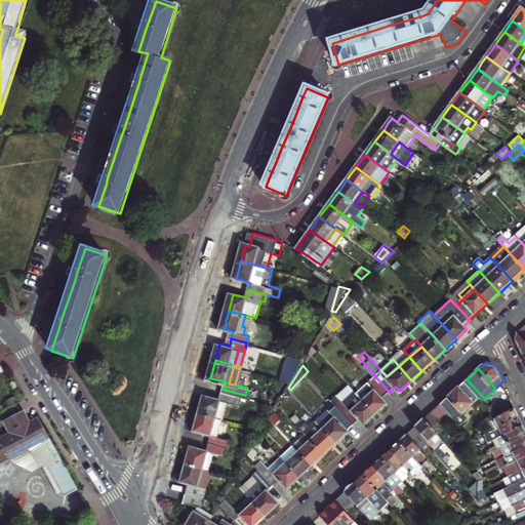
[(368,380),(375,388),(364,399),(376,412),(382,407),(388,402),(384,397),(389,392),(374,375),(368,380)]
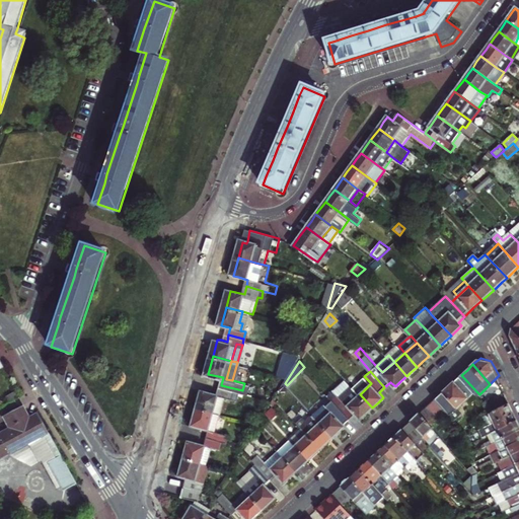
[(455,401),(464,412),(465,413),(472,405),(467,400),(476,391),(461,375),(453,383),(445,390),(455,401)]
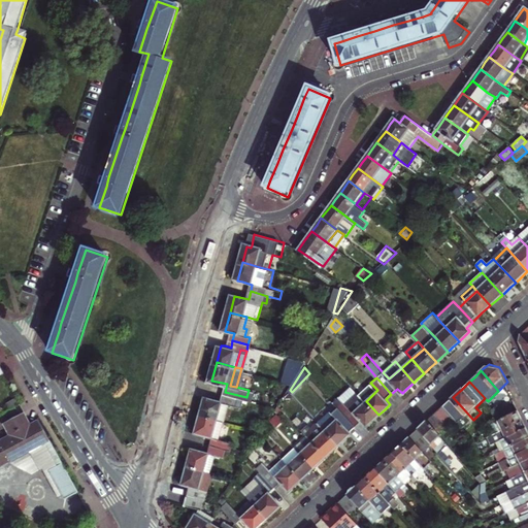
[(370,383),(359,393),(366,401),(377,390),(370,383)]
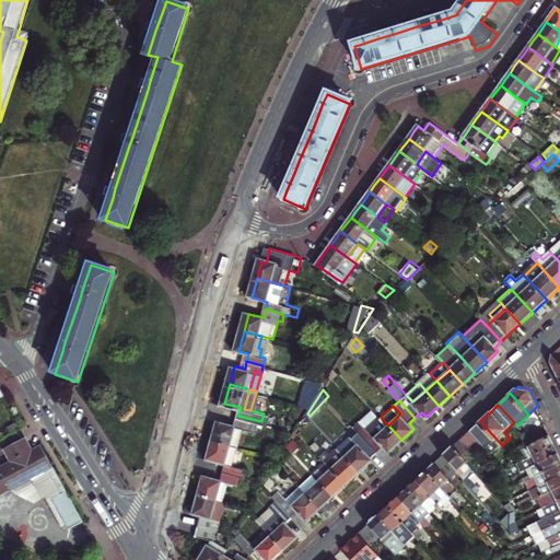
[(356,426),(360,430),(378,451),(384,445),(389,452),(395,446),(401,440),(388,426),(381,417),(373,409),(356,426)]
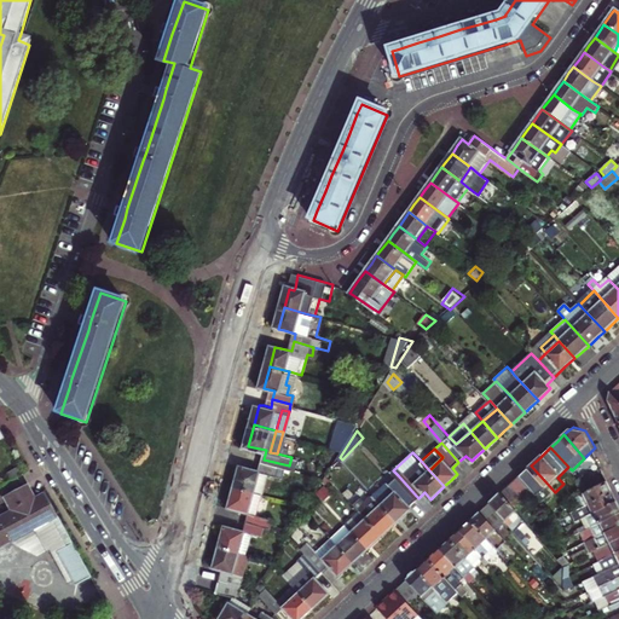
[(243,464),(238,484),(259,490),(267,492),(272,472),(287,475),(289,466),(264,460),(261,469),(248,466),(243,464)]
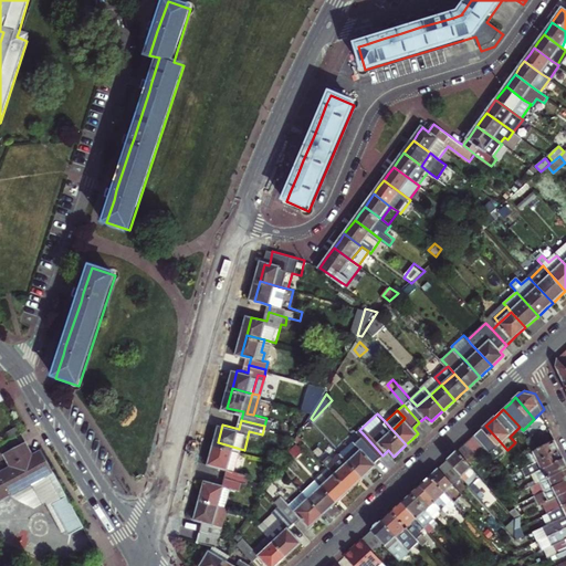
[(17,425),(7,430),(11,437),(20,431),(17,425)]
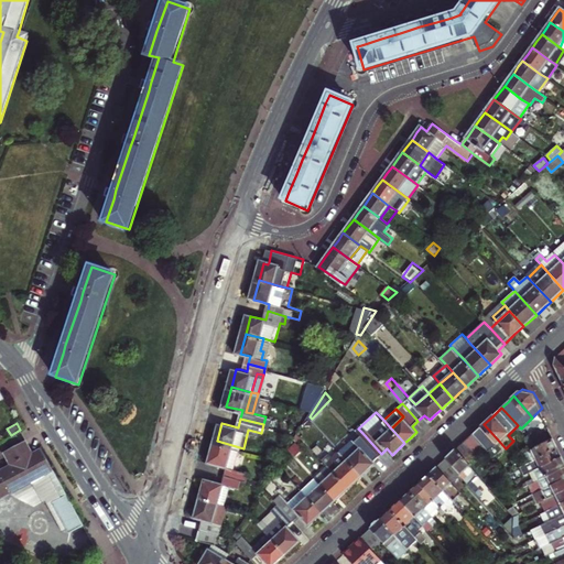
[(475,432),(485,444),(486,445),(496,455),(505,447),(495,436),(484,424),(478,429),(475,432)]
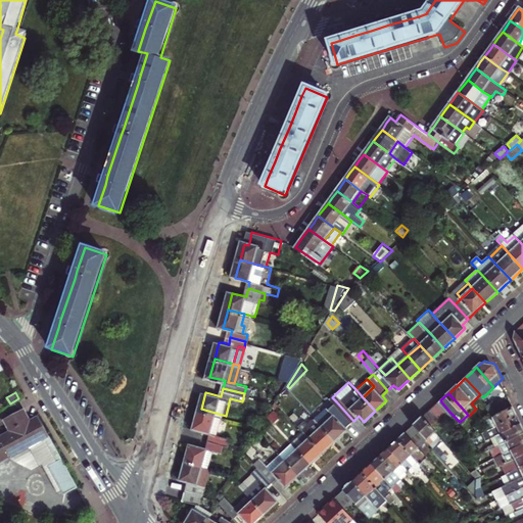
[(450,413),(449,412),(440,400),(436,405),(432,408),(442,420),(450,413)]
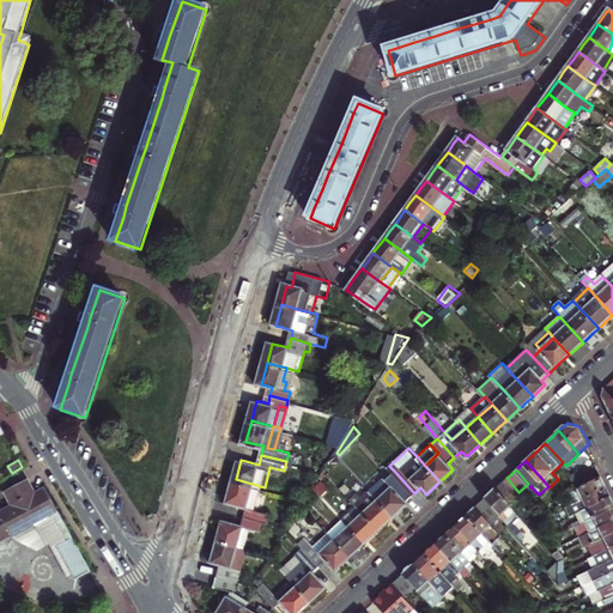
[(386,475),(371,489),(395,515),(402,508),(410,502),(408,499),(414,493),(394,471),(387,477),(386,475)]
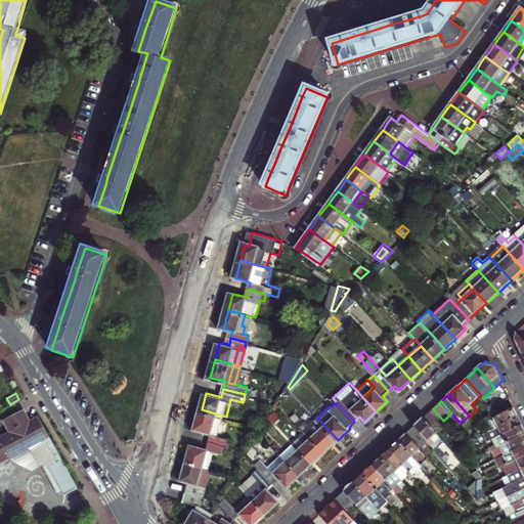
[(491,428),(520,415),(518,410),(516,406),(498,413),(492,418),(487,420),(491,428)]
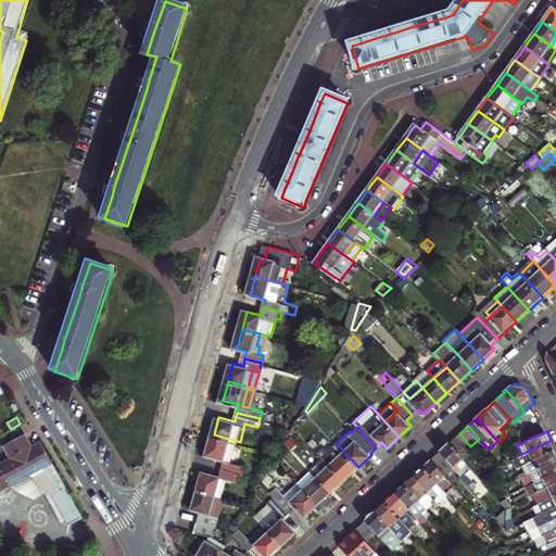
[(0,555),(0,490),(48,465),(53,462),(42,440),(34,444),(26,432),(24,433),(4,444),(11,456),(0,463),(0,555)]
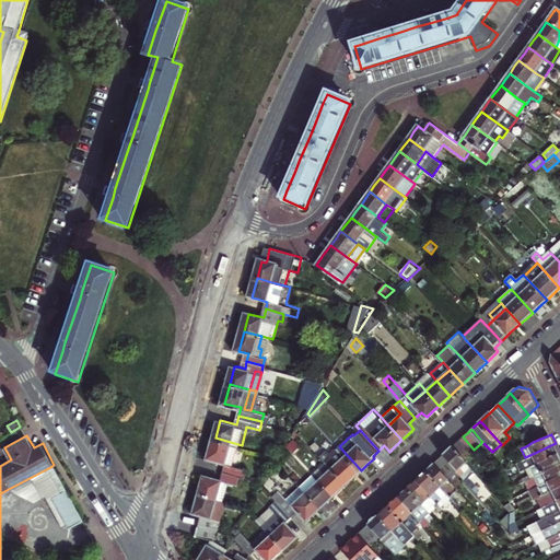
[(454,445),(465,457),(474,450),(463,436),(458,441),(454,445)]
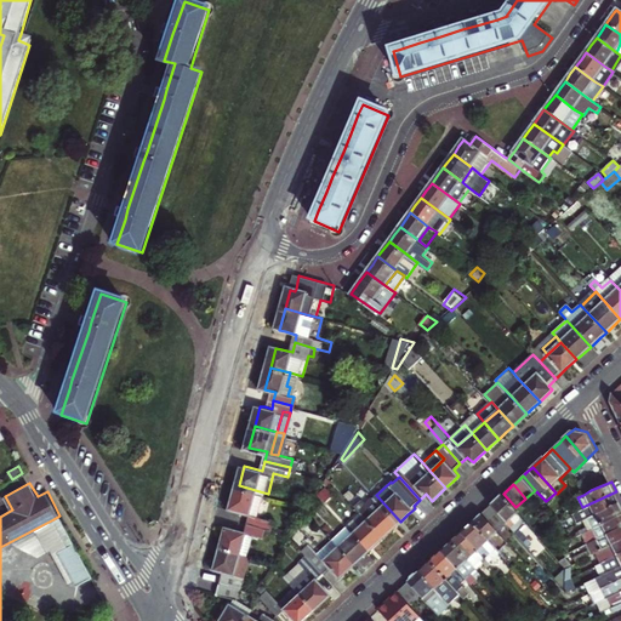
[(255,511),(260,491),(239,485),(234,505),(239,507),(255,511)]
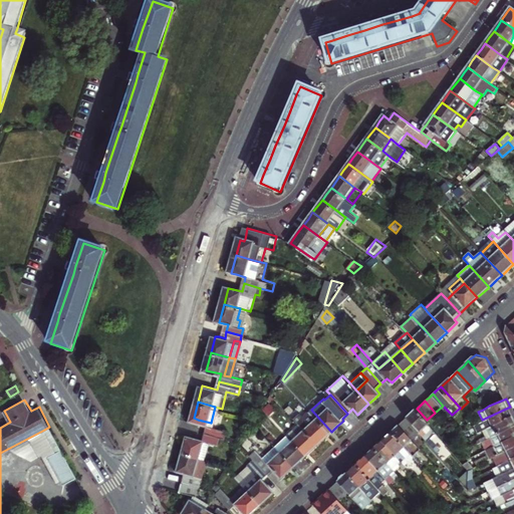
[(510,407),(482,420),(475,423),(479,432),(488,428),(513,415),(512,412),(510,407)]
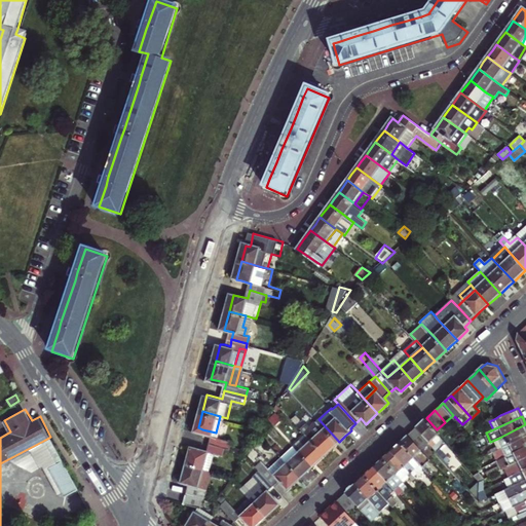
[(339,442),(318,419),(316,417),(309,423),(307,421),(302,426),(308,433),(313,439),(327,453),(333,448),(339,442)]
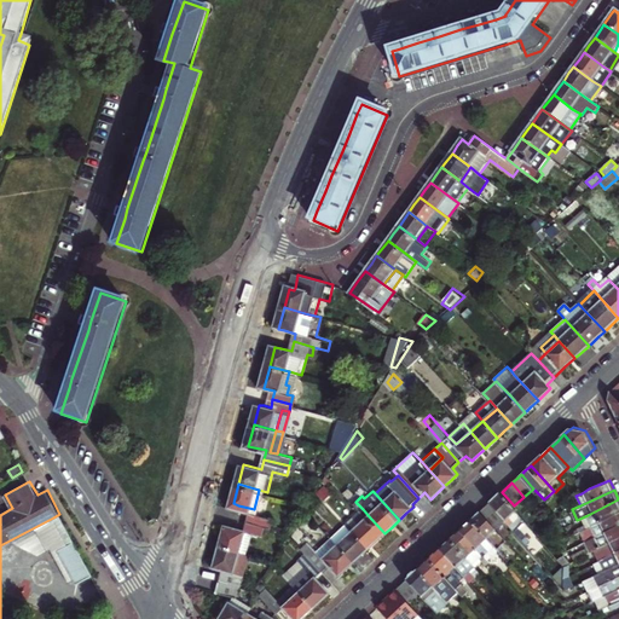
[(514,505),(502,492),(496,497),(491,502),(503,515),(516,530),(524,522),(526,525),(522,527),(532,538),(538,532),(514,505)]
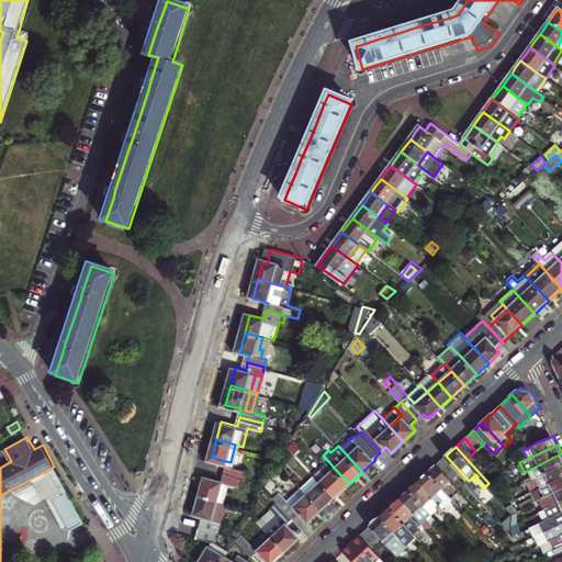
[(561,453),(534,468),(538,476),(561,465),(561,453)]
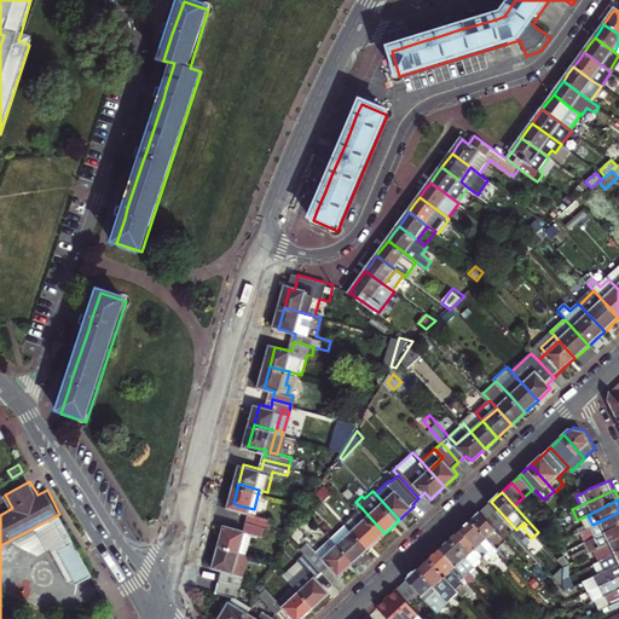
[(481,512),(493,525),(503,515),(491,502),(486,507),(481,512)]
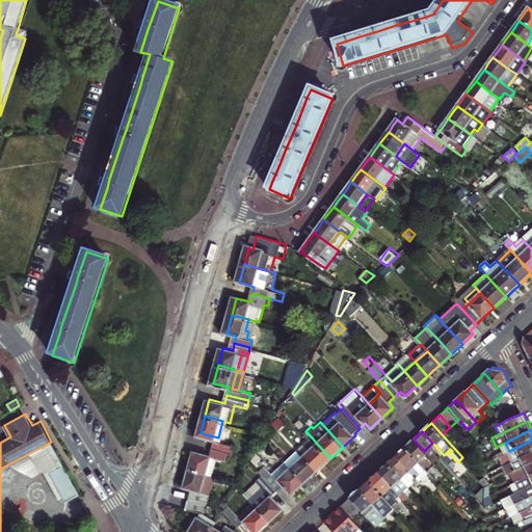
[(230,450),(232,442),(218,437),(216,447),(230,450)]
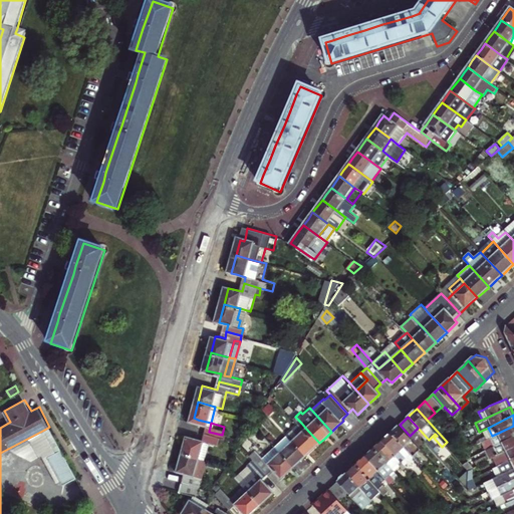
[(306,429),(301,423),(289,434),(294,439),(306,429)]
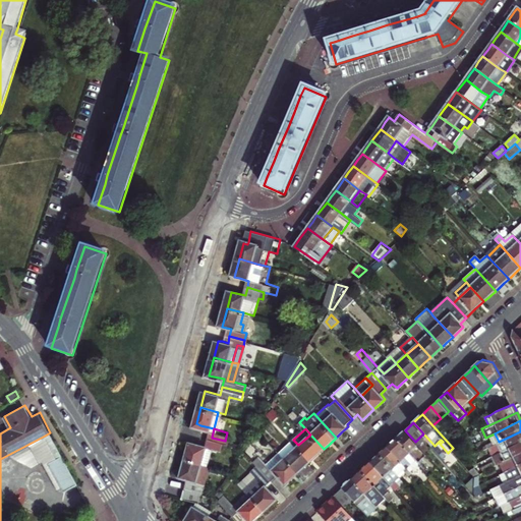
[(397,438),(407,449),(415,442),(405,430),(400,435),(397,438)]
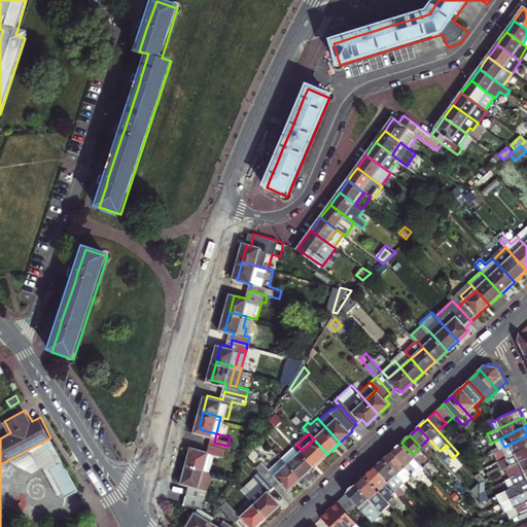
[(526,436),(504,447),(496,451),(501,460),(526,448),(526,436)]
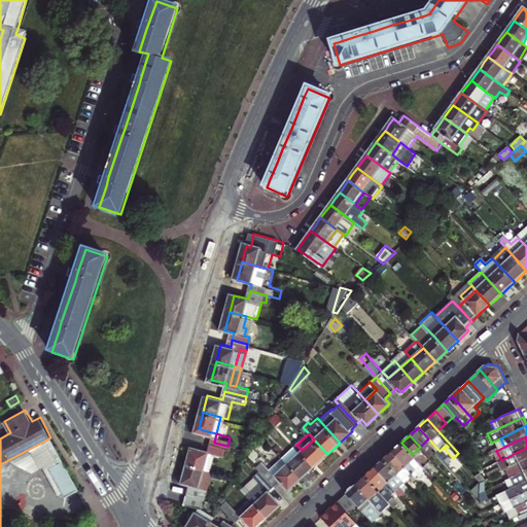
[(50,437),(45,441),(58,464),(63,460),(50,437)]
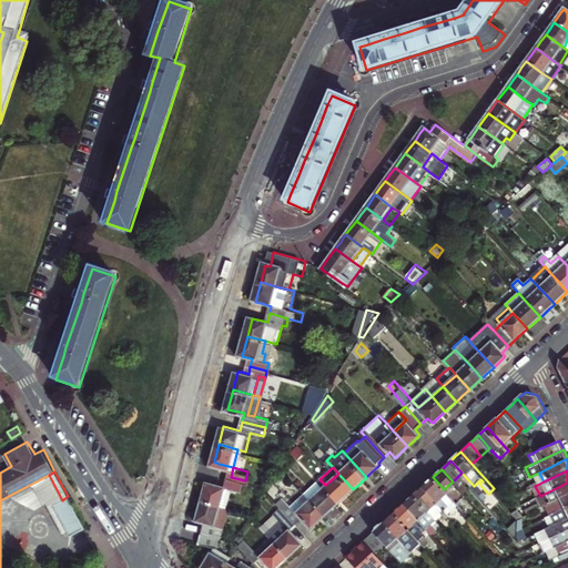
[(350,493),(353,489),(338,474),(325,485),(340,501),(350,493)]
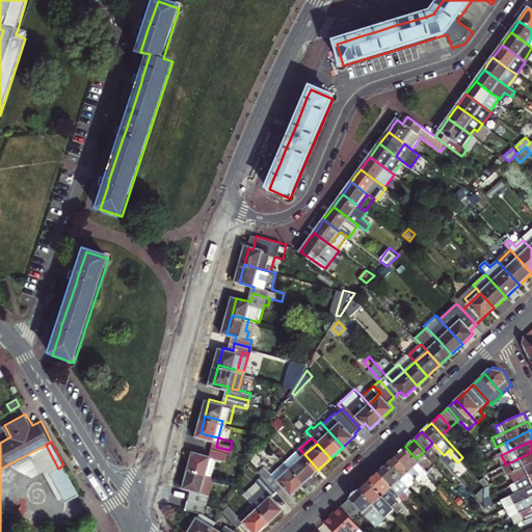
[(221,455),(229,457),(230,450),(216,447),(214,453),(215,454),(221,455)]
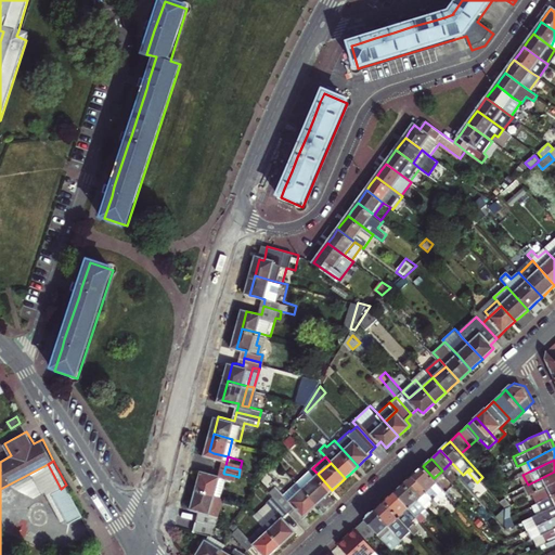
[(418,470),(413,475),(438,501),(440,500),(436,493),(438,492),(433,487),(438,481),(434,478),(423,466),(418,470)]
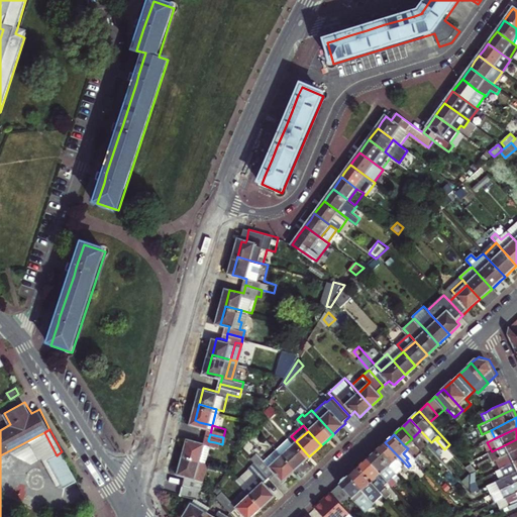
[(196,437),(191,436),(186,454),(204,459),(209,441),(208,440),(196,437)]
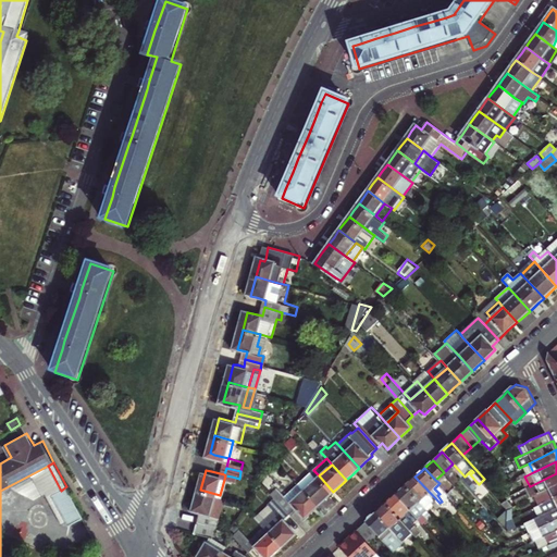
[(536,494),(556,483),(556,473),(530,486),(529,487),(532,496),(536,494)]
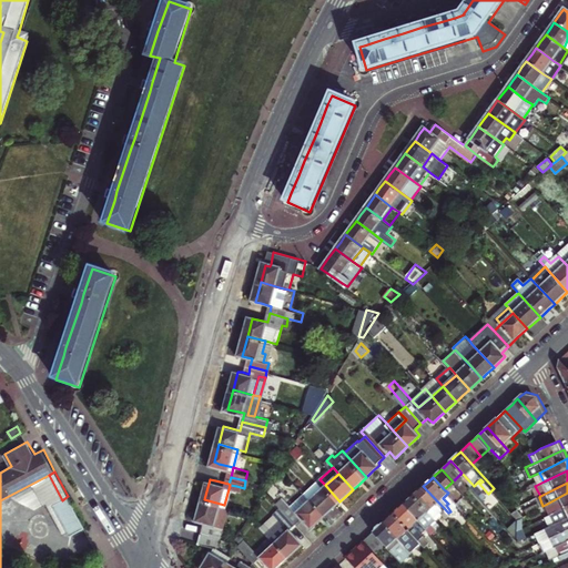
[(236,486),(230,485),(224,505),(231,506),(236,486)]
